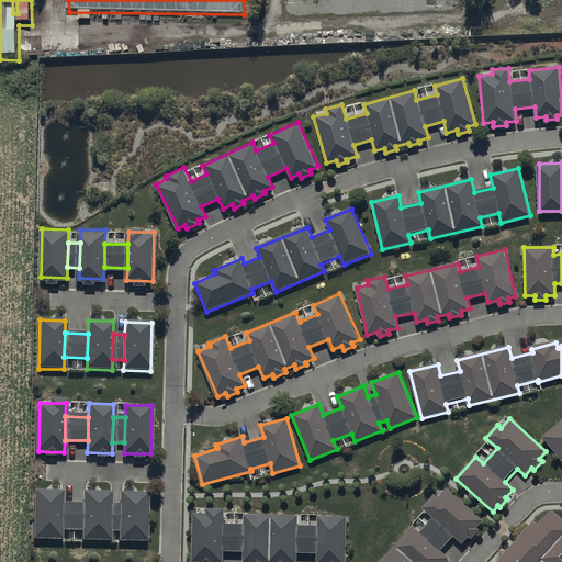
[(561,423),(543,438),(561,461),(561,423)]
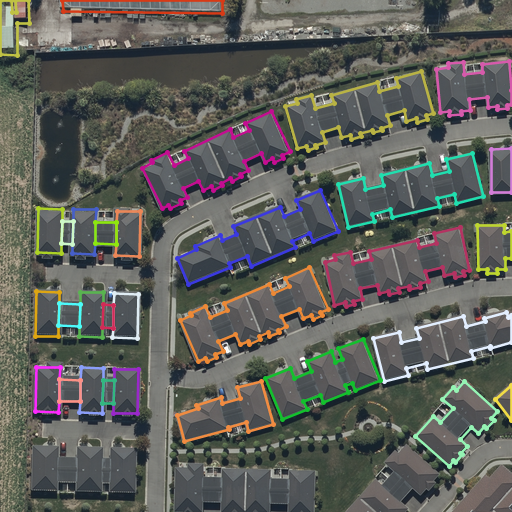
[(55,446),(32,445),(31,490),(54,490),(54,479),(55,458),(55,446)]
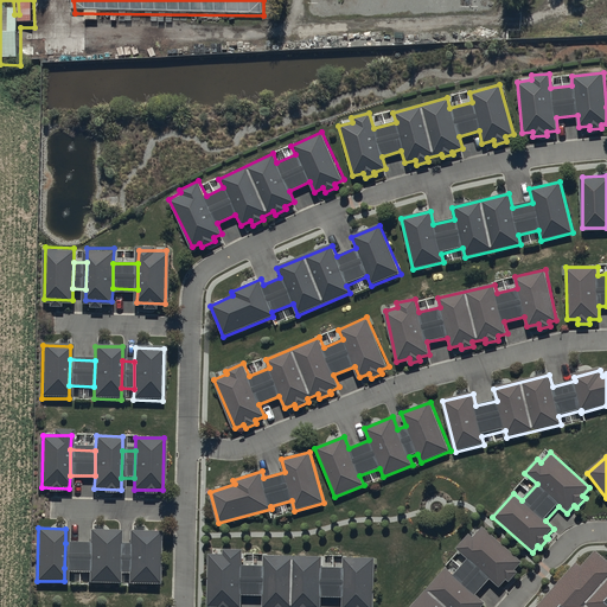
[(117,529),(91,529),(90,543),(90,569),(89,581),(116,582),(116,570),(117,544),(117,529)]
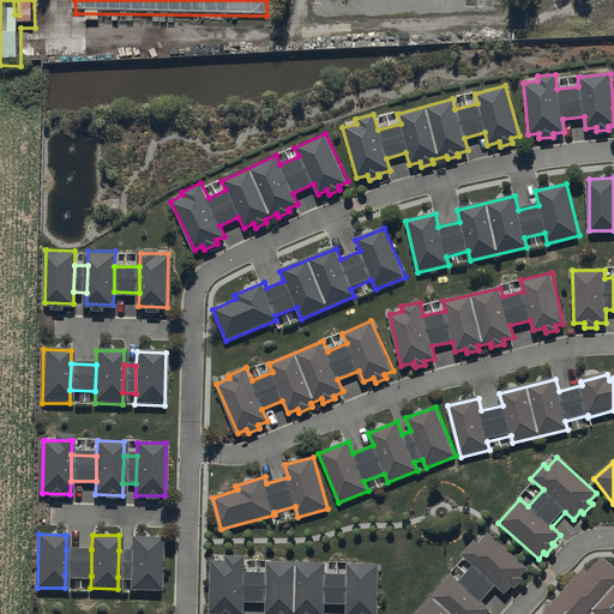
[(161,537),(132,536),(131,551),(131,578),(130,589),(160,590),(161,537)]
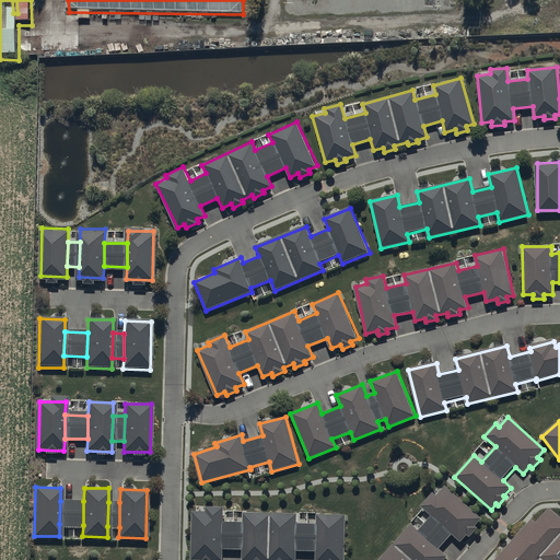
[(436,516),(455,536),(462,543),(481,523),(447,489),(428,509),(436,516)]
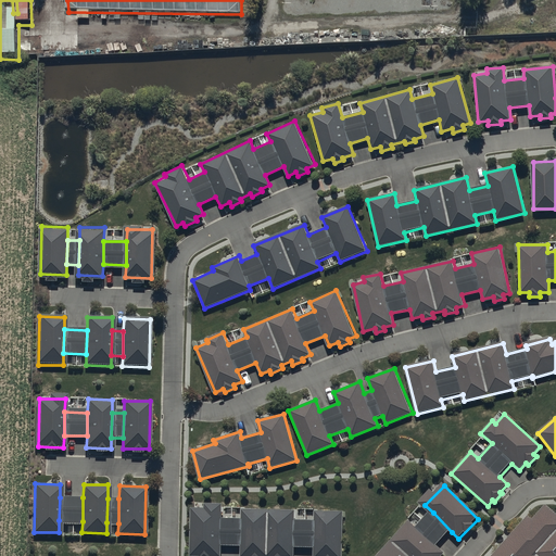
[(83,497),(60,497),(59,520),(83,521),(83,497)]
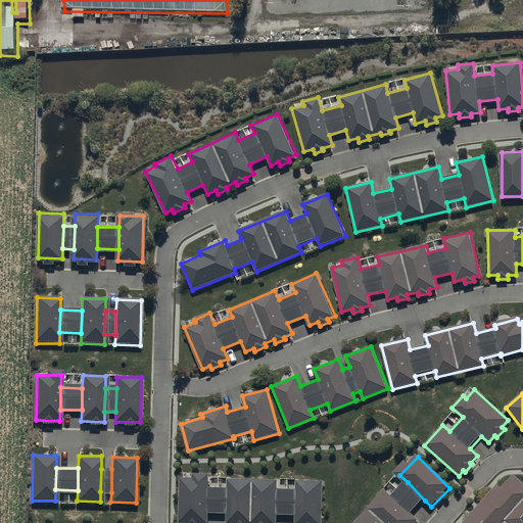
[(111,469),(101,469),(100,491),(111,492),(111,469)]
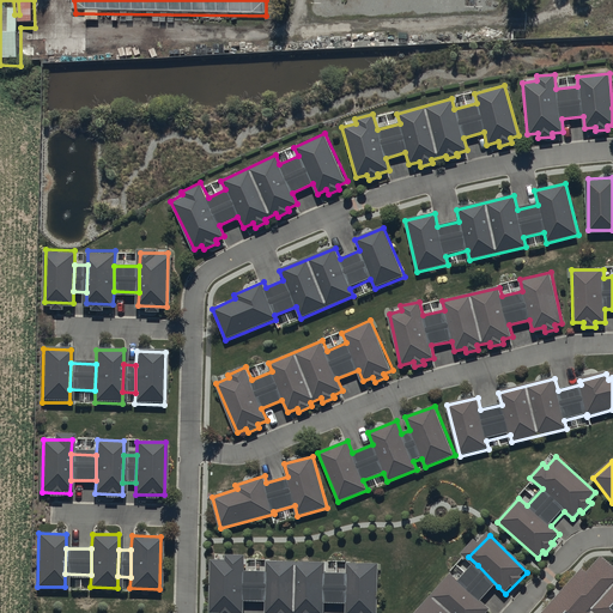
[(244,559),(213,558),(212,611),(242,612),(242,599),(243,571),(244,559)]
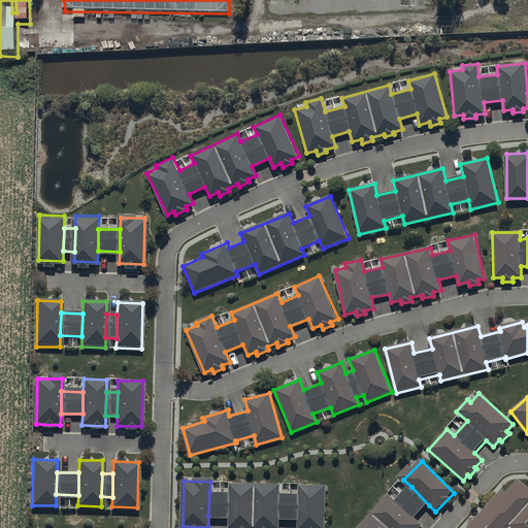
[(228,526),(252,527),(254,483),(229,482),(229,493),(228,517),(228,526)]
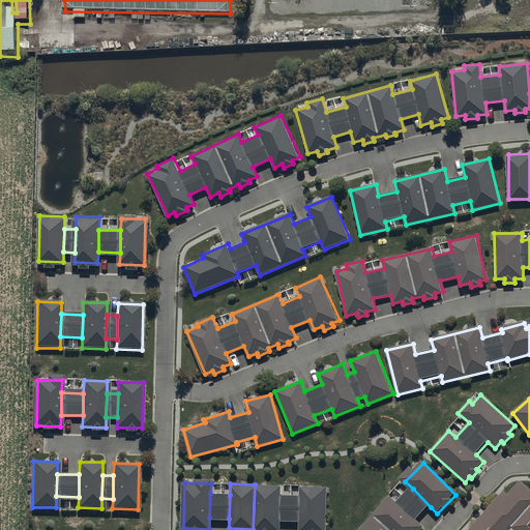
[(299,495),(298,520),(297,529),(324,529),(326,484),(299,483),(299,495)]
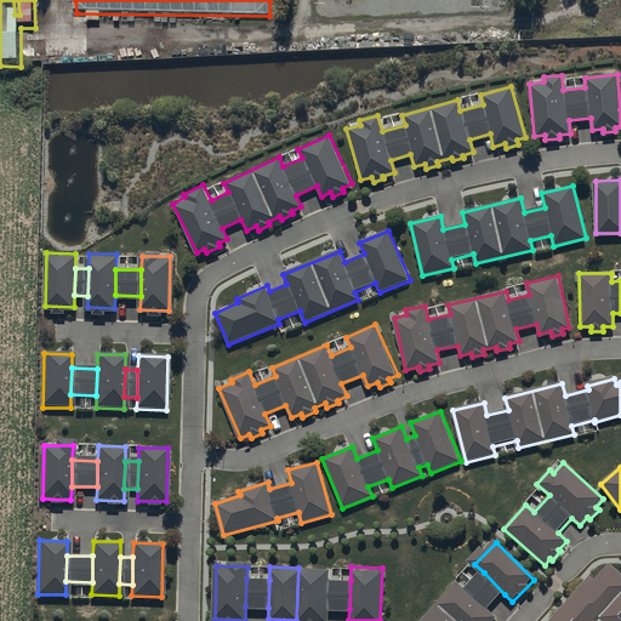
[(620,620),(620,573),(613,567),(598,584),(593,579),(556,620),(620,620)]
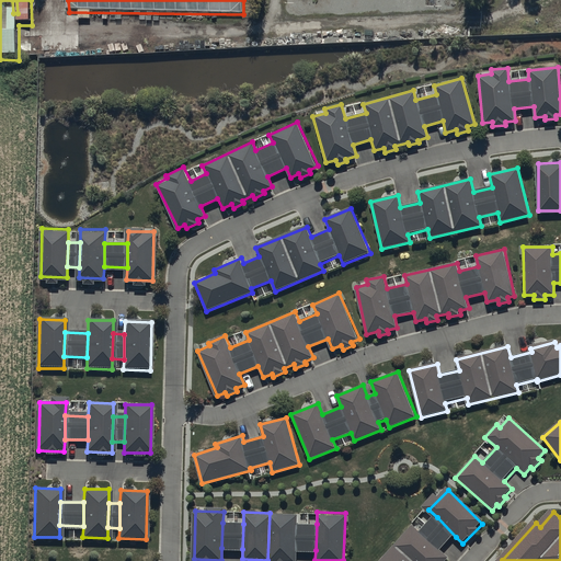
[(296,514),(270,513),(267,560),(285,560),(294,560),(295,549),(296,523),(296,514)]
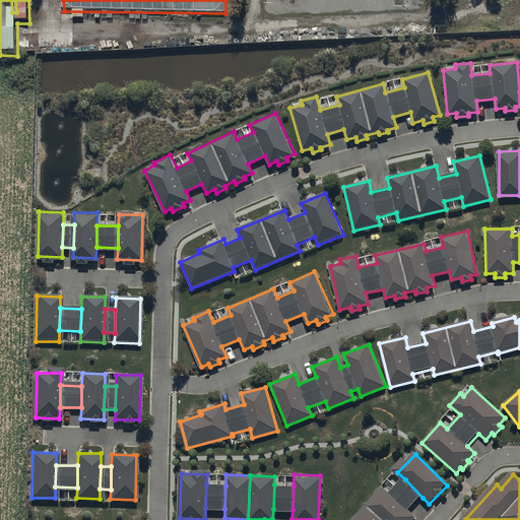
[(405,479),(391,493),(408,511),(423,498),(405,479)]
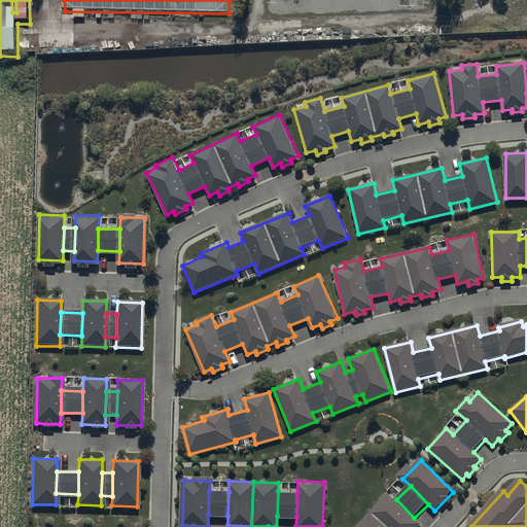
[(229,492),(209,491),(208,515),(227,516),(229,492)]
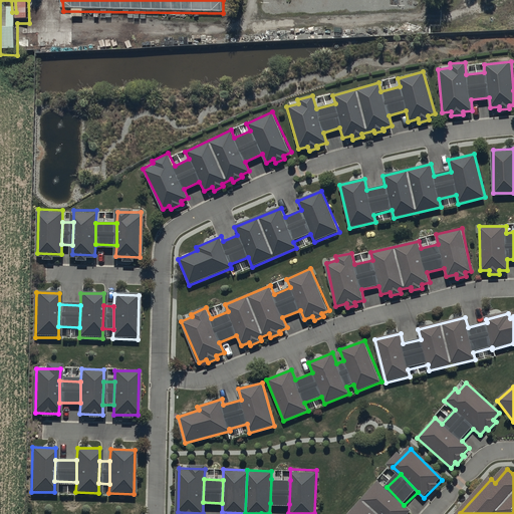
[(290,480),(271,479),(270,503),(289,504),(290,480)]
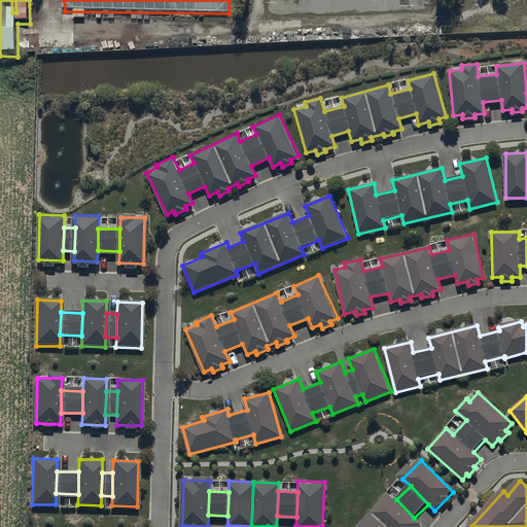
[(390,493),(373,512),(387,526),(420,526),(422,525),(414,518),(396,499),(390,493)]
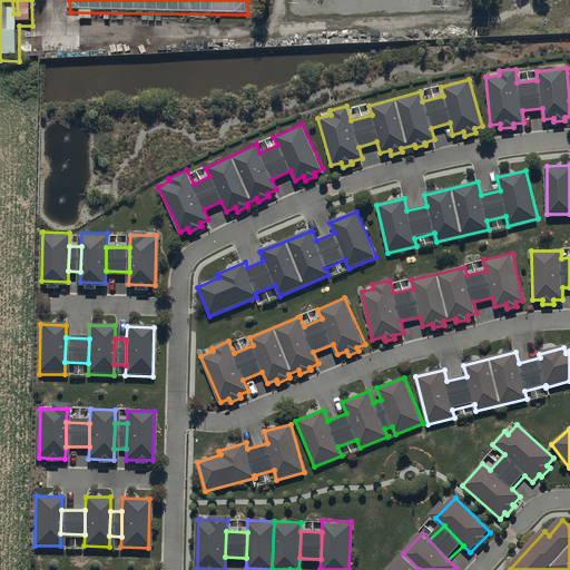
[(419,569),(403,553),(384,569),(419,569)]
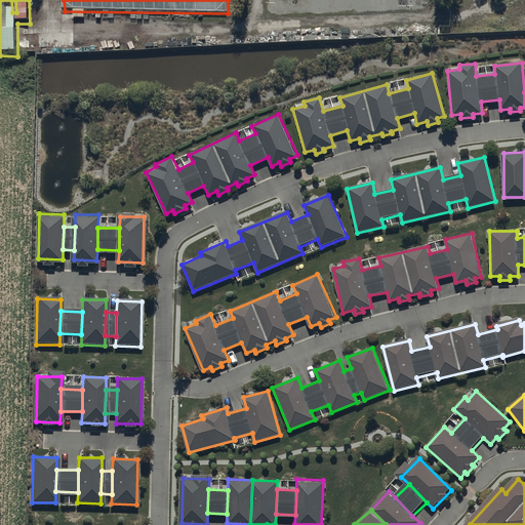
All buildings are outlined.
